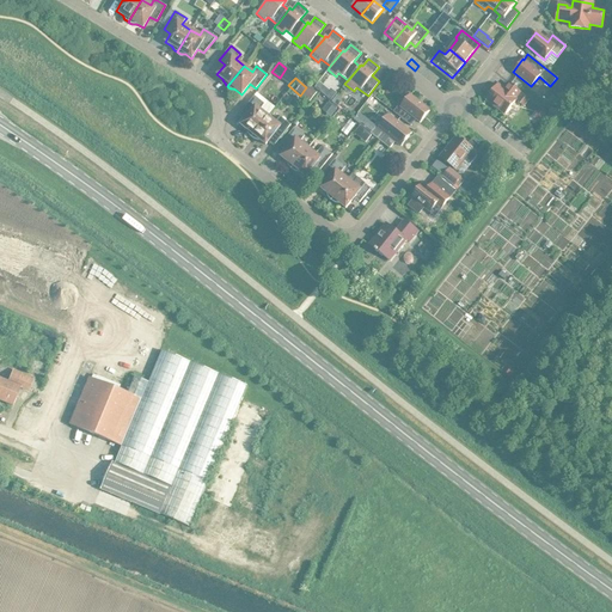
[(558,79),(552,87),(561,93),(567,86),(558,79)]
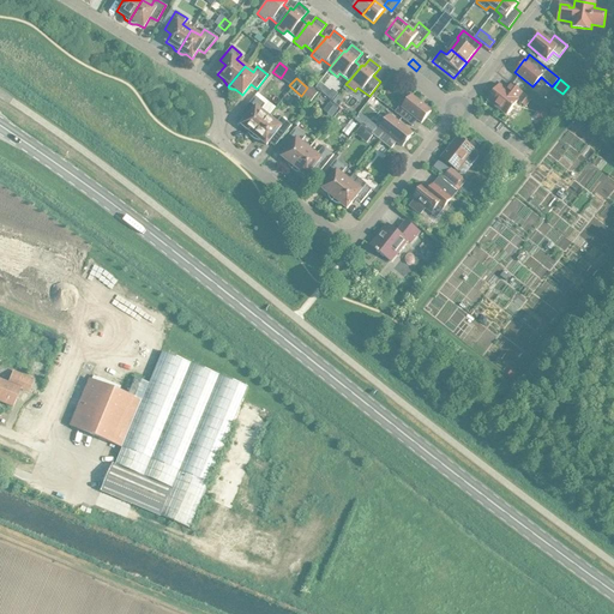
[(531,100),(511,84),(507,89),(504,89),(499,85),(487,100),(506,114),(517,101),(525,108),(531,100)]
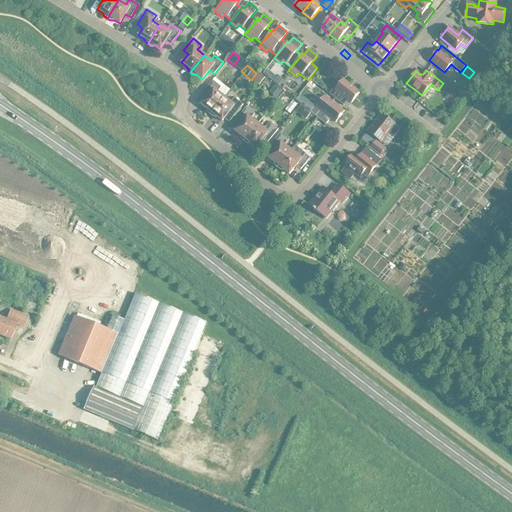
[(259,85),(265,78),(261,74),(255,82),(259,85)]
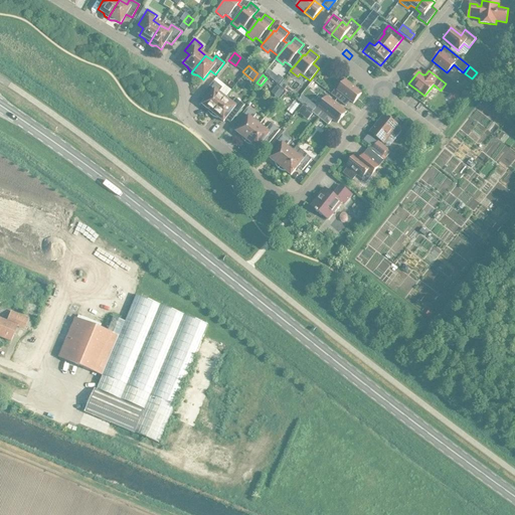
[(277,76),(274,80),(279,84),(283,78),(278,74),(277,76)]
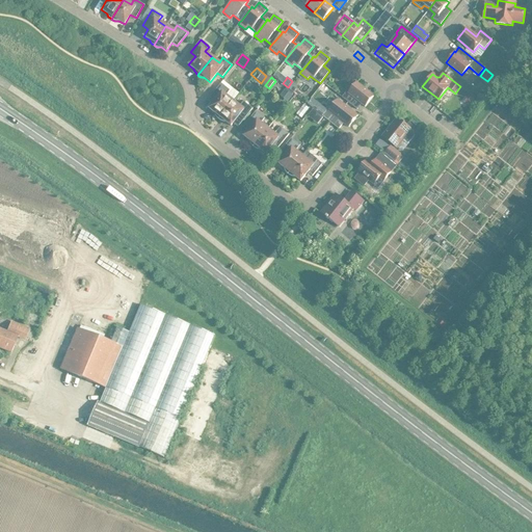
[(342,97),(356,109),(361,104),(365,107),(373,96),(356,82),(348,92),(346,91),(342,97)]
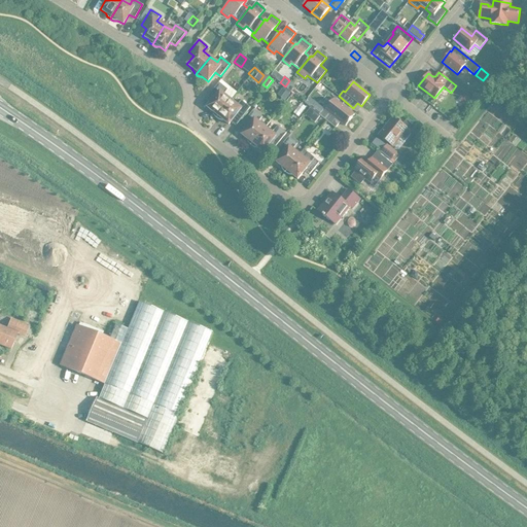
[(231,100),(223,95),(227,90),(218,82),(209,95),(214,99),(207,107),(212,111),(212,113),(213,114),(214,116),(216,117),(231,100)]
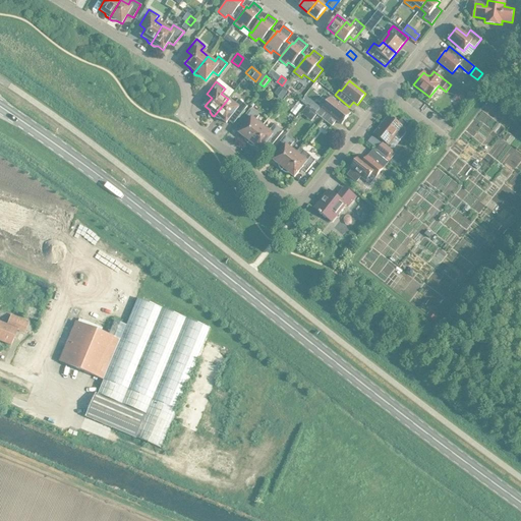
[(274,94),(281,100),(286,94),(278,88),(274,94)]
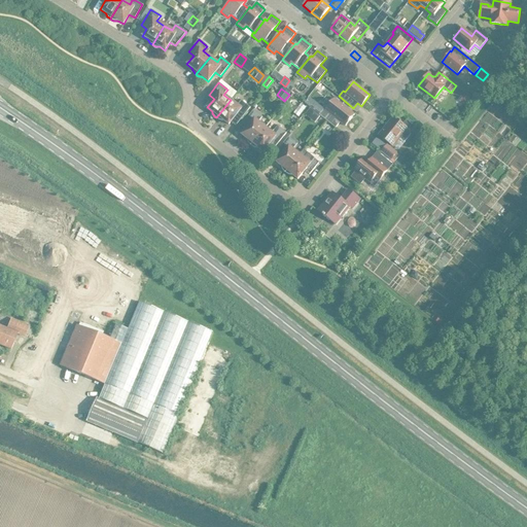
[(469,99),(464,95),(460,101),(464,105),(469,99)]
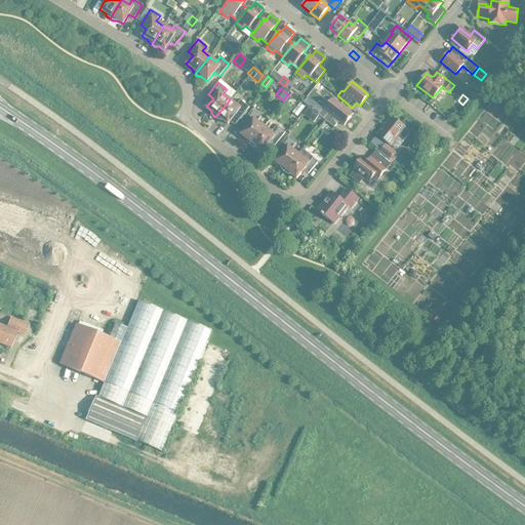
[(304,103),(318,114),(322,109),(308,96),(304,103)]
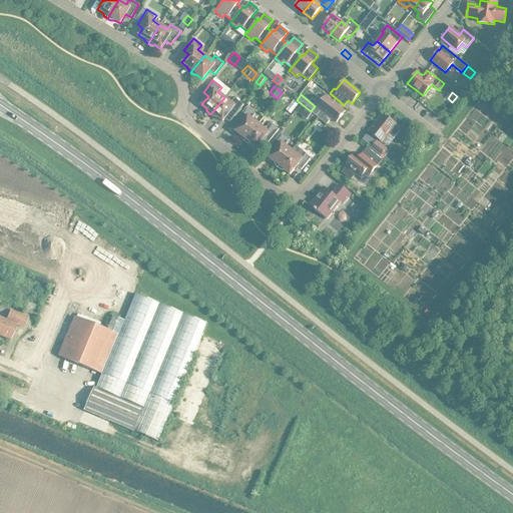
[(311,111),(310,111),(327,124),(331,118),(335,121),(343,110),(325,96),(317,106),(316,105),(315,106),(311,111)]
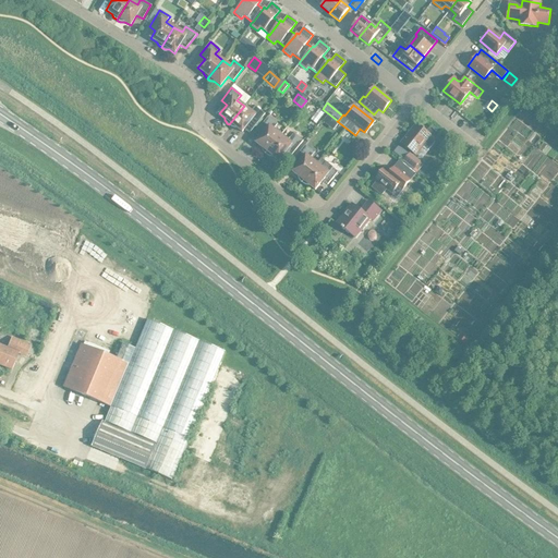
[(251,111),(244,106),(229,124),(230,125),(232,126),(234,128),(237,128),(242,132),(244,130),(249,133),(265,113),(255,107),(251,111)]
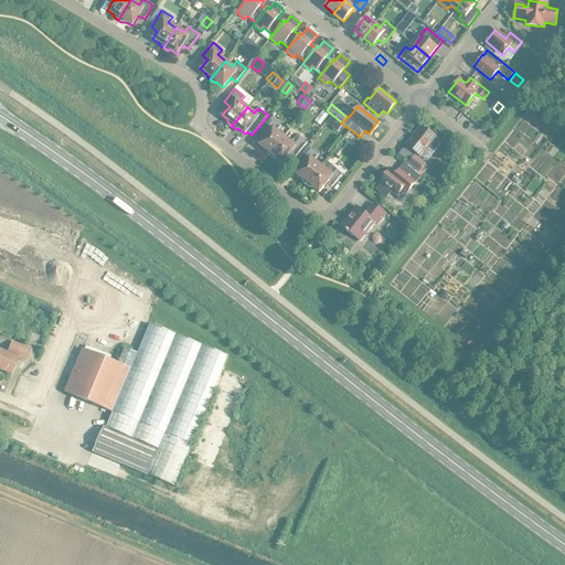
[(320,126),(328,115),(322,110),(315,121),(320,126)]
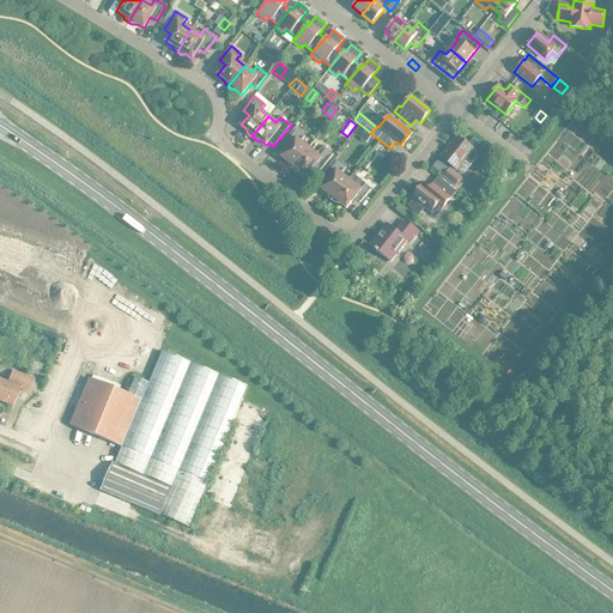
[(290,168),(291,169),(308,149),(299,141),(304,137),(295,128),(279,147),(285,152),(280,157),(286,162),(287,163),(289,165),(290,168)]
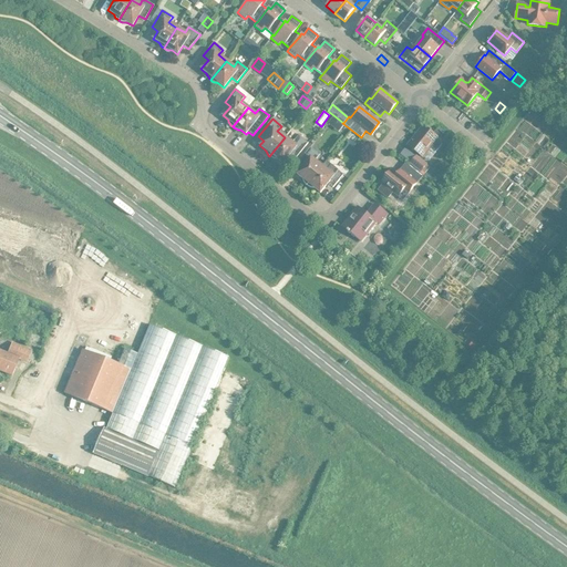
[(423,126),(408,145),(422,157),(429,147),(435,153),(442,144),(436,138),(437,137),(423,126)]
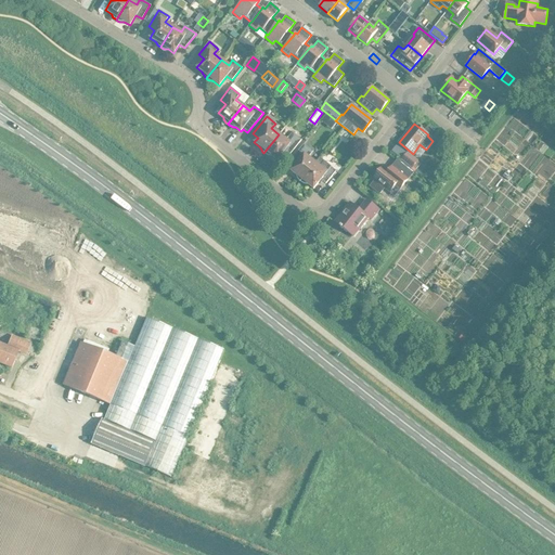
[(344,130),(338,137),(347,143),(352,137),(344,130)]
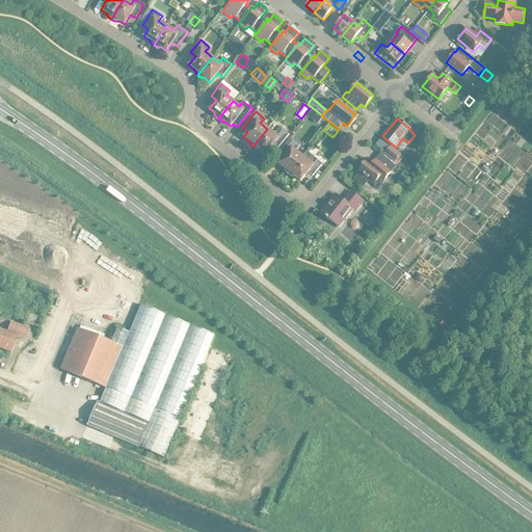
[(274,134),(267,129),(253,147),(254,148),(256,149),(258,149),(260,150),(265,154),(270,147),(275,151),(289,134),(280,127),(274,134)]
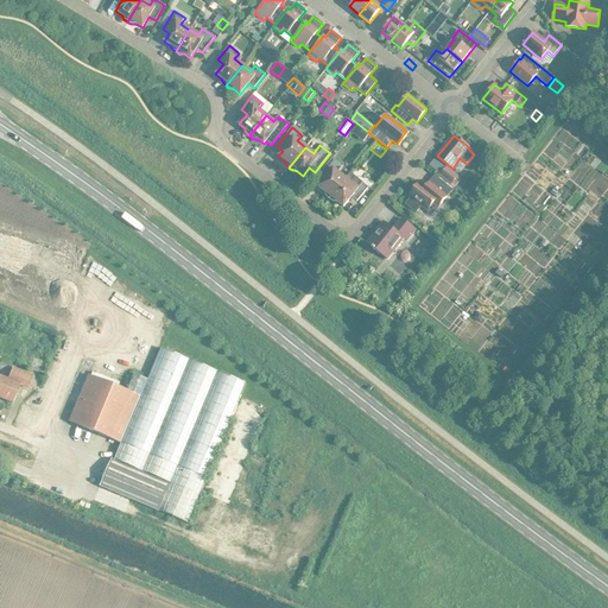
[(327,197),(329,200),(346,178),(337,172),(342,166),(331,158),(318,175),(324,179),(318,188),(324,192),(324,194),(325,196),(327,197)]
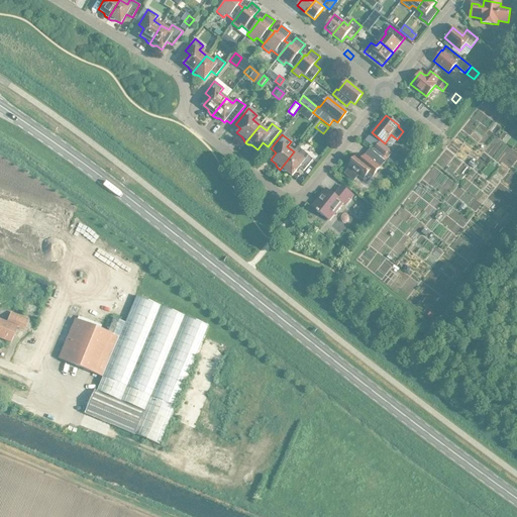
[(392,153),(379,142),(374,148),(387,160),(392,153)]
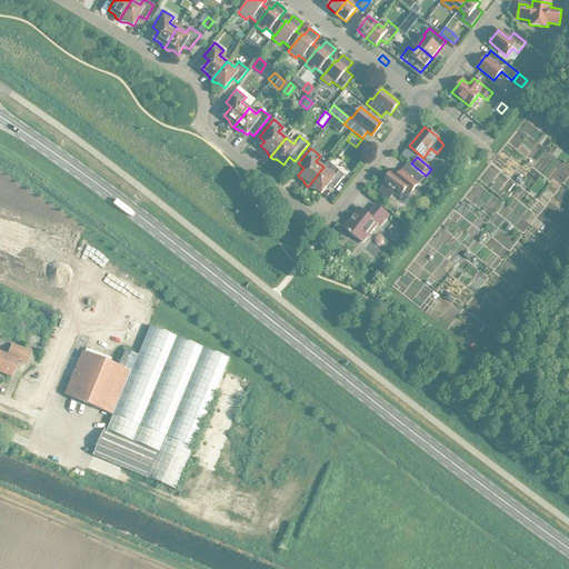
[(308,187),(309,187),(311,188),(313,189),(316,189),(321,193),(327,187),(331,191),(345,176),(335,168),(330,173),(323,167),(308,187)]
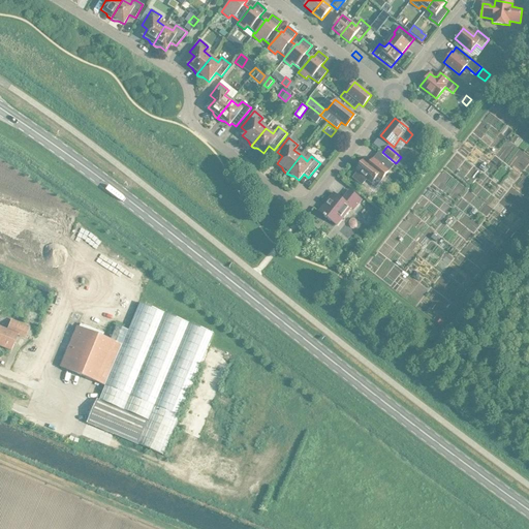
[(393,165),(379,155),(372,164),(364,159),(355,170),(358,172),(352,178),(362,184),(366,179),(375,187),(393,165)]
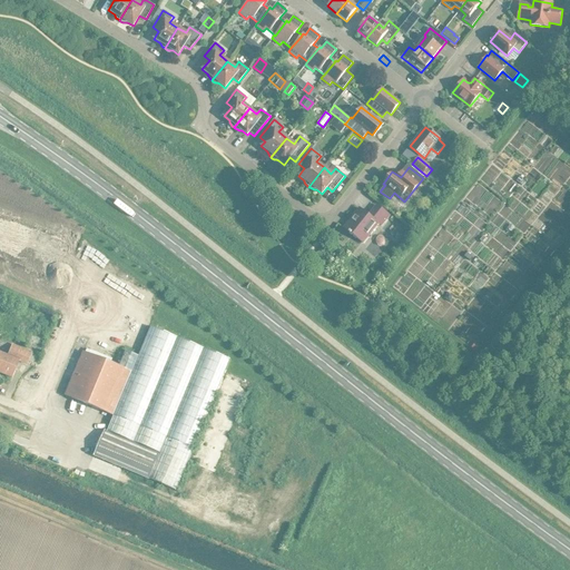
[(430,186),(425,192),(432,197),(436,192),(430,186)]
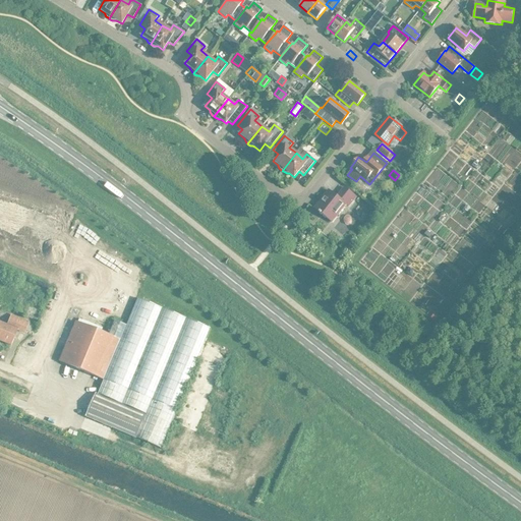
[(321,214),(332,222),(345,205),(348,207),(355,196),(344,187),(336,196),(328,190),(316,206),(316,211),(320,213),(319,213),(321,215),(321,214)]
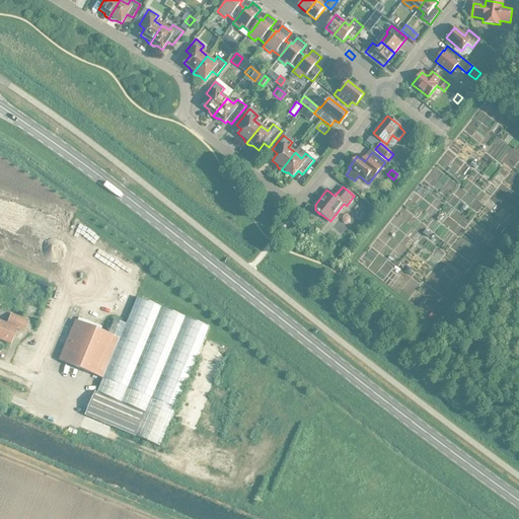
[(306,202),(311,205),(317,198),(312,194),(306,202)]
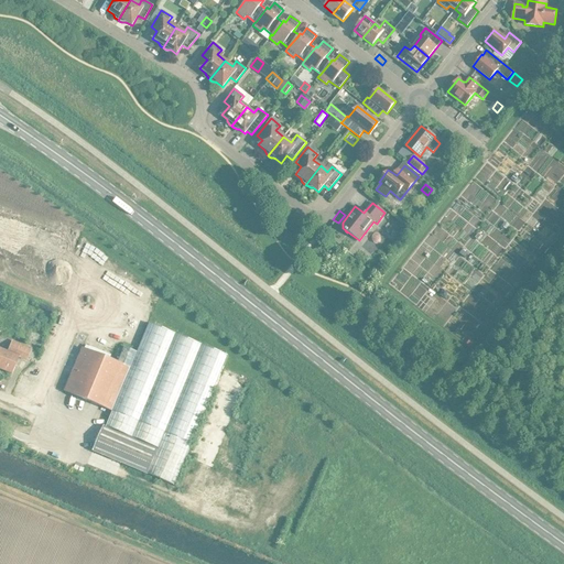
[(229,354),(150,318),(137,353),(123,347),(117,364),(129,368),(111,410),(105,426),(159,448),(148,474),(169,484),(224,368),(229,354)]
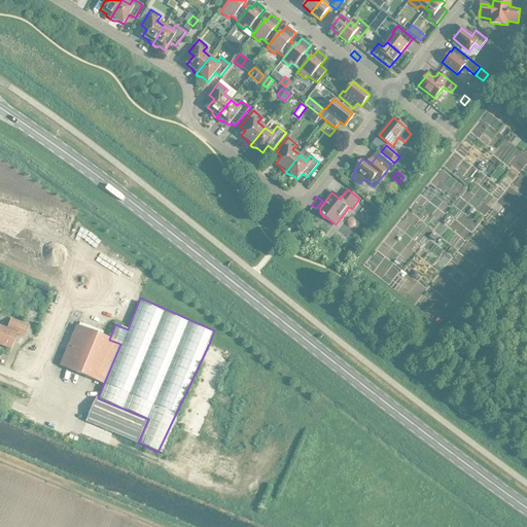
[(40,329),(47,305),(43,304),(36,328),(40,329)]
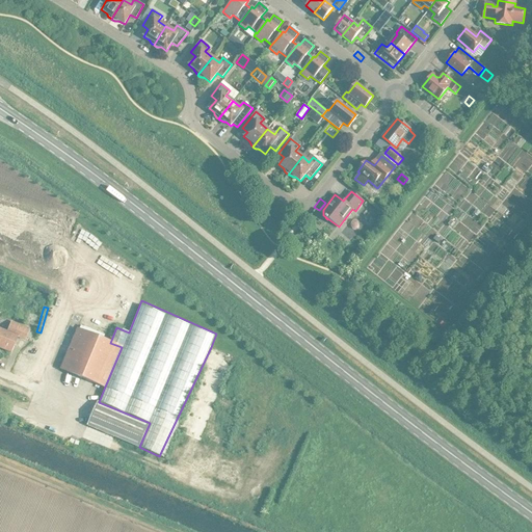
[(24,340),(29,328),(10,321),(6,331),(0,328),(0,347),(10,352),(17,337),(24,340)]
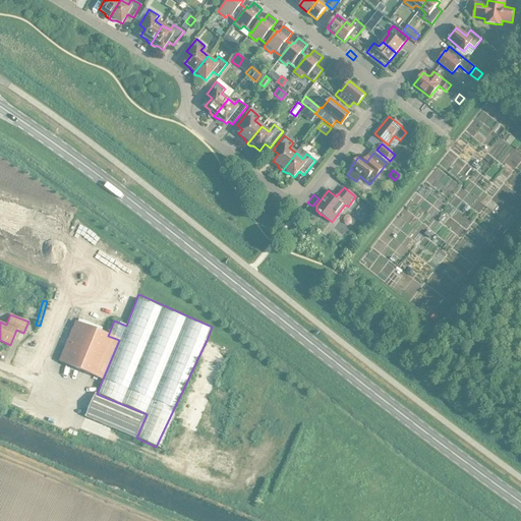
[(119,340),(108,336),(75,322),(59,361),(103,379),(119,340)]
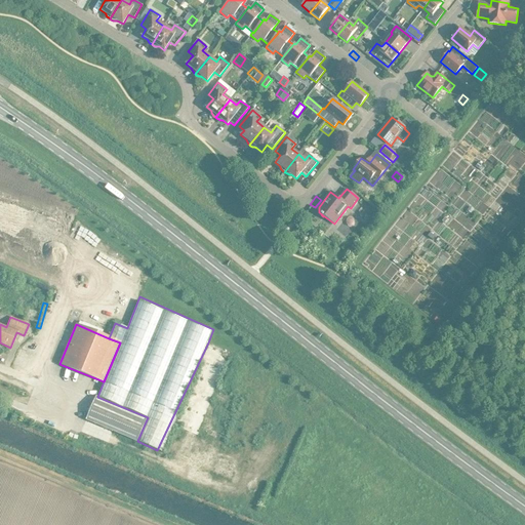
[(137,441),(148,417),(97,397),(95,396),(85,419),(137,441)]
